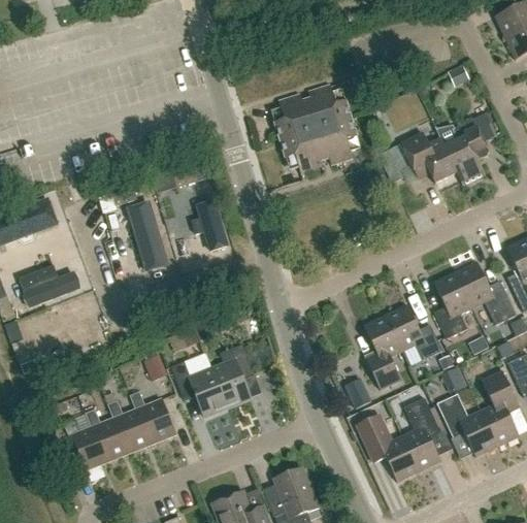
[(504,37),(526,26),(526,0),(518,0),(519,2),(494,14),(504,37)]
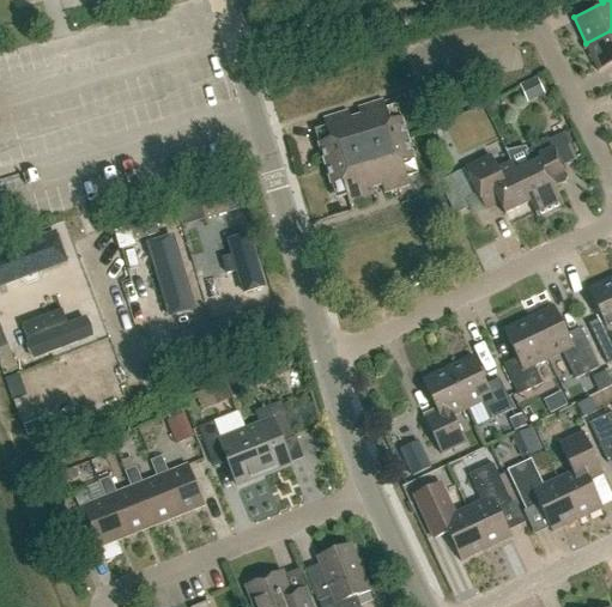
[(611,30),(586,43),(598,67),(611,60),(611,30)]
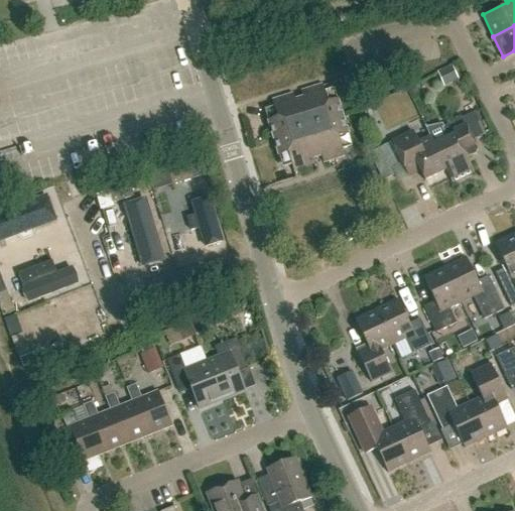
[(460,77),(453,61),(438,68),(444,83),(460,77)]
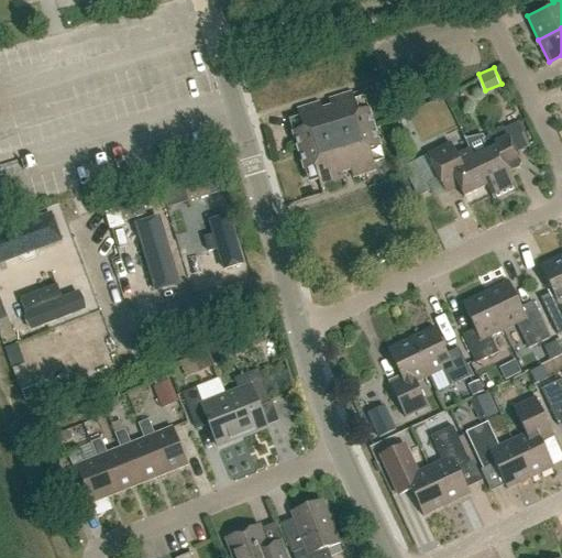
[(354,96),(352,89),(297,106),(299,113),(289,116),(294,128),(293,129),(305,167),(308,177),(318,175),(321,184),(376,166),(374,159),(384,155),(365,93),(354,96)]
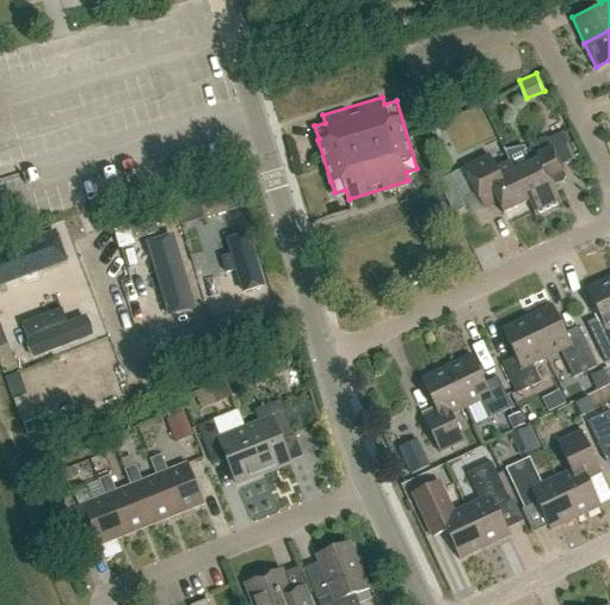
[(523,143),(504,147),(509,156),(513,166),(528,197),(533,208),(559,196),(553,183),(562,178),(564,173),(547,136),(524,147),(523,143)]
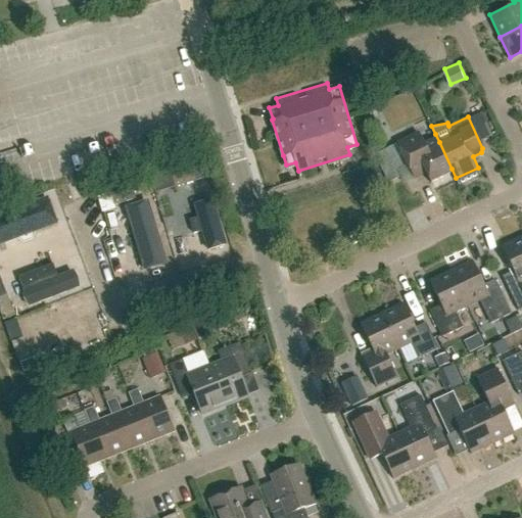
[(452,169),(439,142),(435,134),(423,140),(419,131),(387,145),(397,168),(408,162),(414,175),(425,170),(430,180),(452,169)]
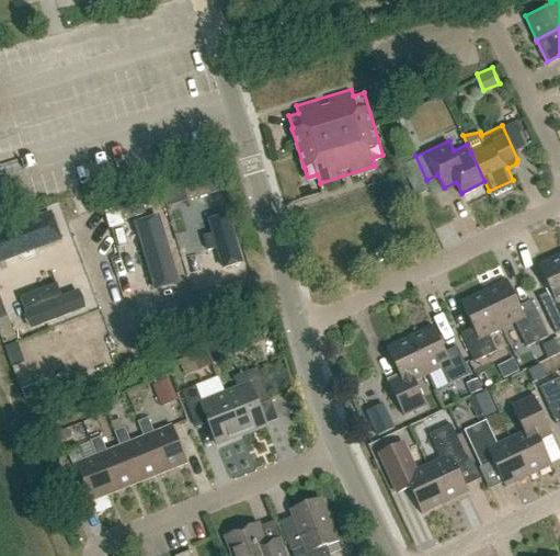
[(209,190),(206,178),(183,184),(187,196),(209,190)]
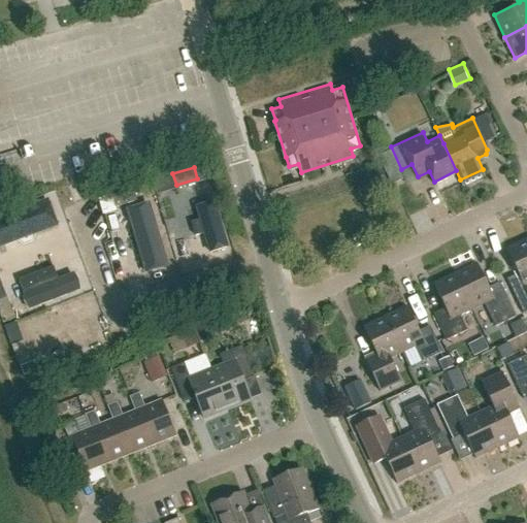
[(212,183),(180,192),(198,251),(230,241),(212,183)]
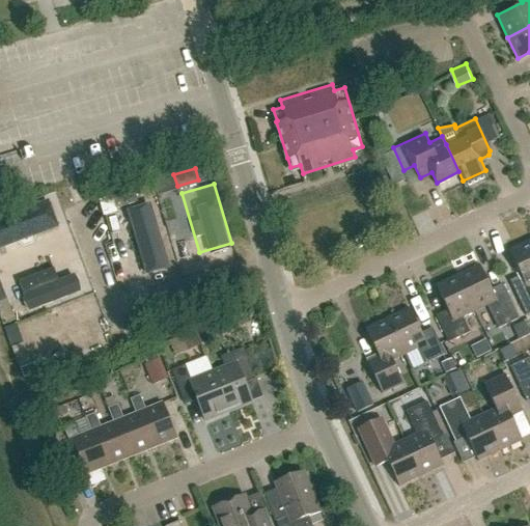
[(135,186),(113,193),(116,203),(138,197),(135,186)]
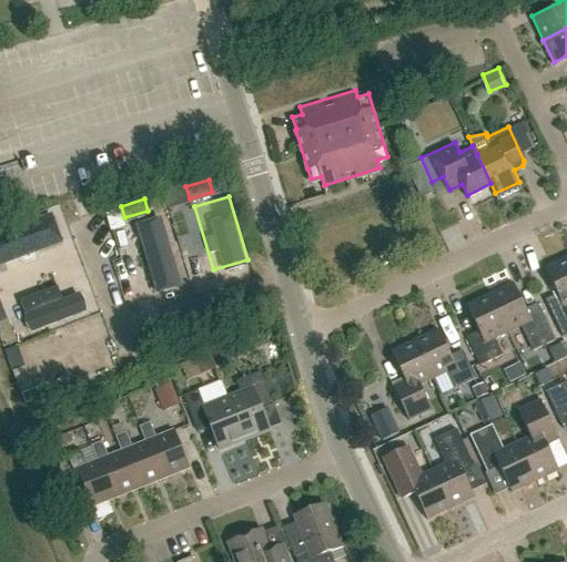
[(161,222),(130,231),(145,284),(164,278),(157,254),(170,251),(161,222)]
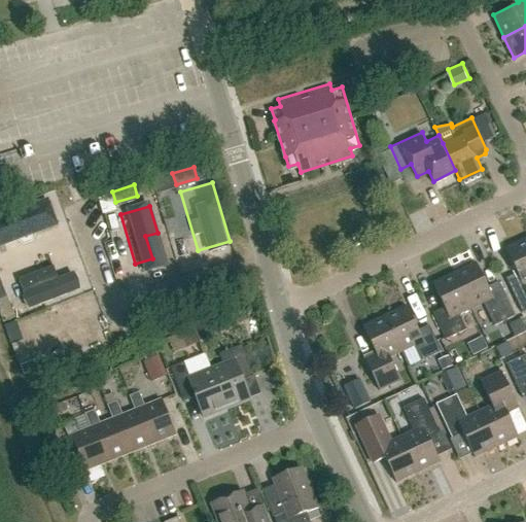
[(0,225),(0,243),(3,251),(55,233),(46,210),(0,225)]
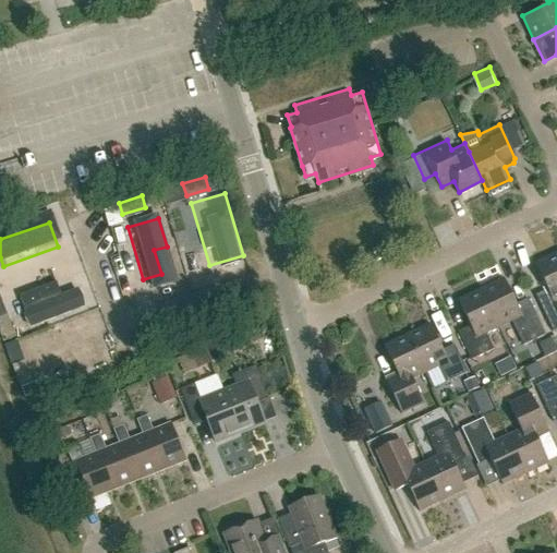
[(556,251),(535,262),(547,288),(536,293),(553,329),(556,327),(556,251)]
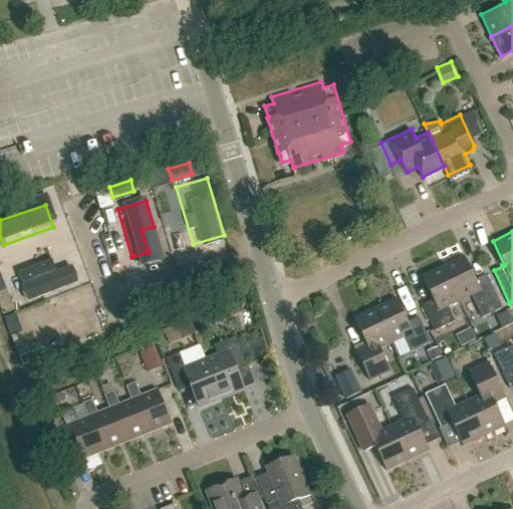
[(147,244),(152,257),(169,250),(164,238),(147,244)]
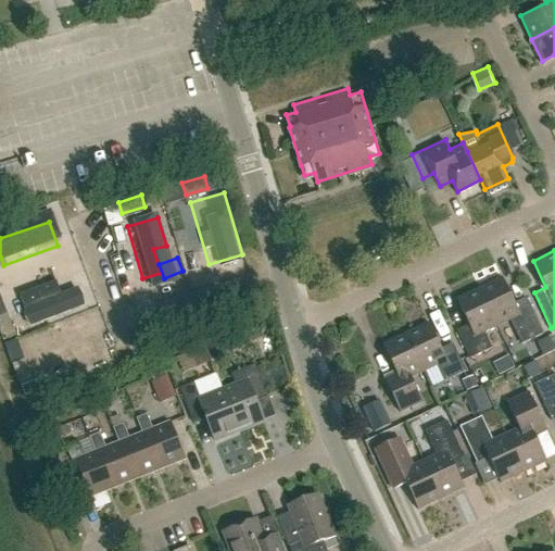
[(86,268),(10,298),(23,332),(99,301),(86,268)]
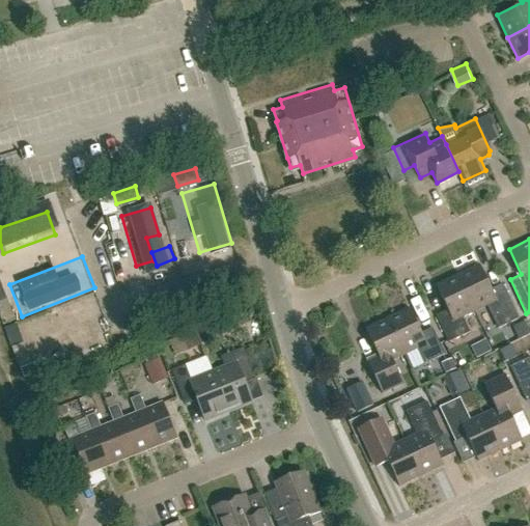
[(457,273),(475,309),(486,304),(498,327),(519,316),(502,282),(492,286),(480,263),(457,273)]
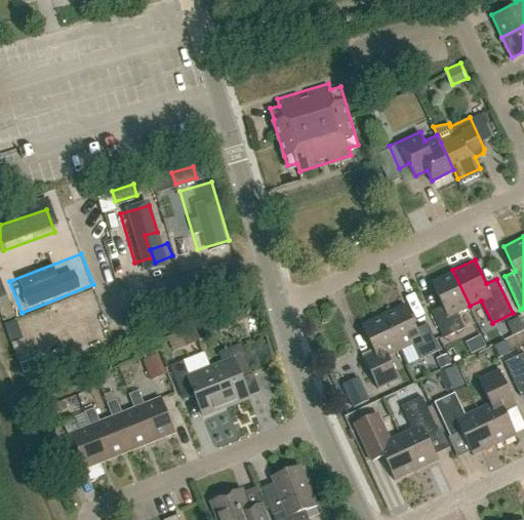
[(470,306),(452,270),(431,280),(443,305),(431,311),(443,336),(465,326),(457,312),(470,306)]
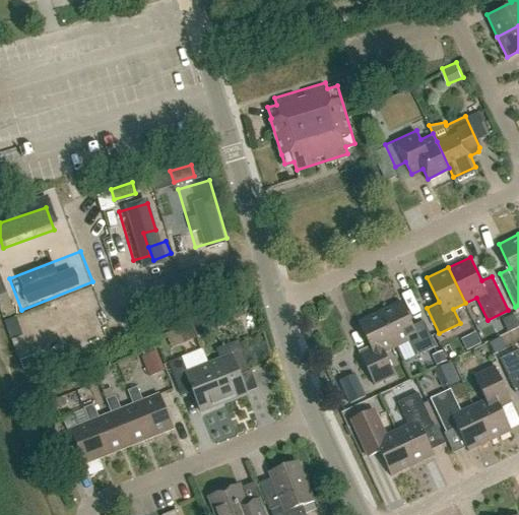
[(90,284),(25,309),(38,339),(102,315),(90,284)]
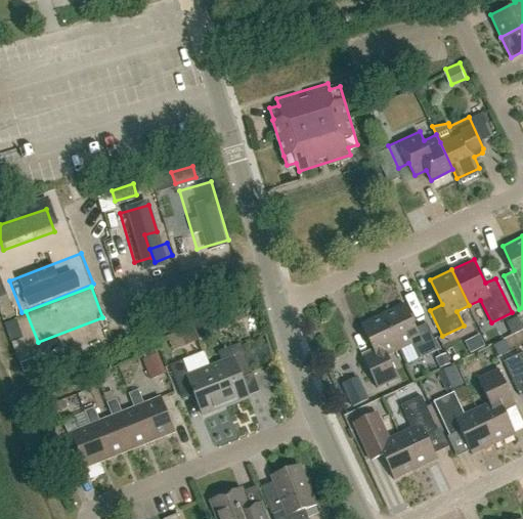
[(15,311),(8,292),(0,295),(0,304),(4,315),(15,311)]
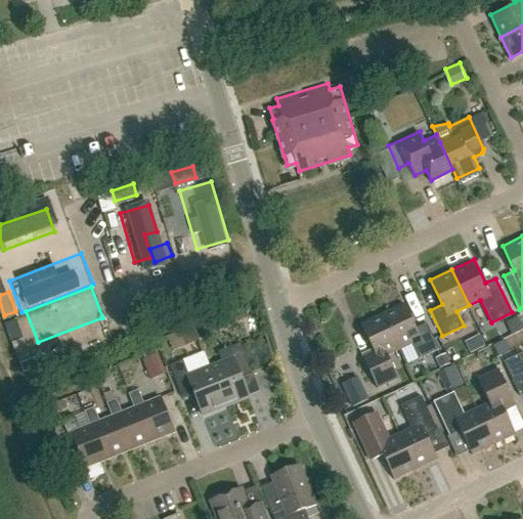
[(404,302),(383,312),(399,348),(412,342),(420,356),(439,347),(427,320),(416,327),(404,302)]
